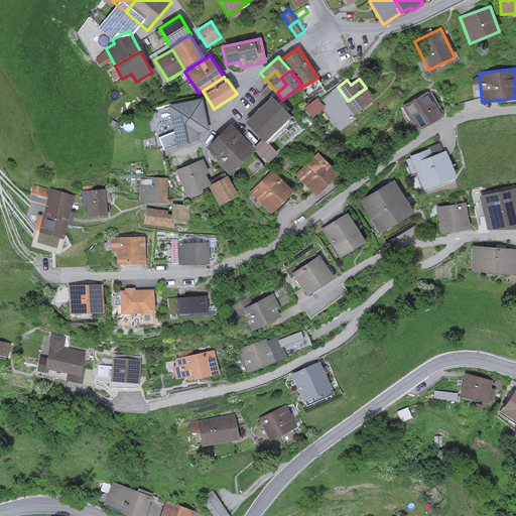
[(348,101),(338,87),(318,101),(317,98),(304,108),(311,118),(323,110),(339,131),(355,119),(353,115),(344,105),(348,101)]
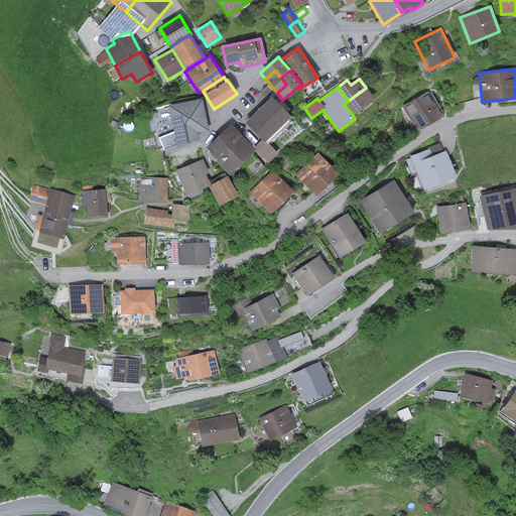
[(366,88),(348,101),(344,105),(353,115),(374,99),(366,88)]
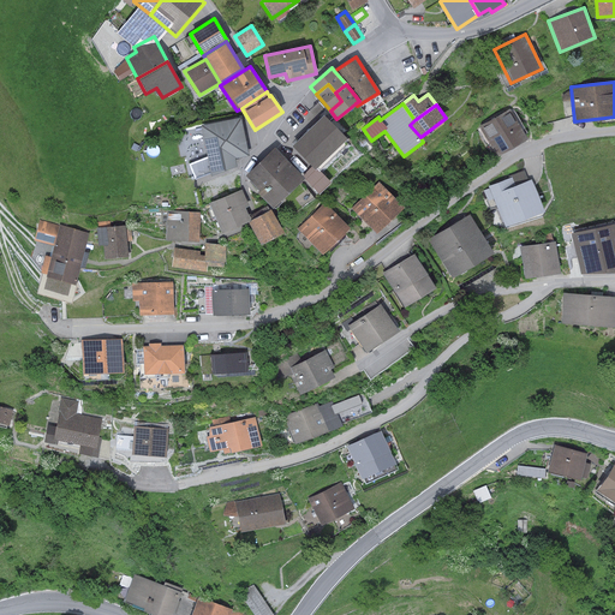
[(509,109),(479,126),(496,156),(526,138),(509,109)]
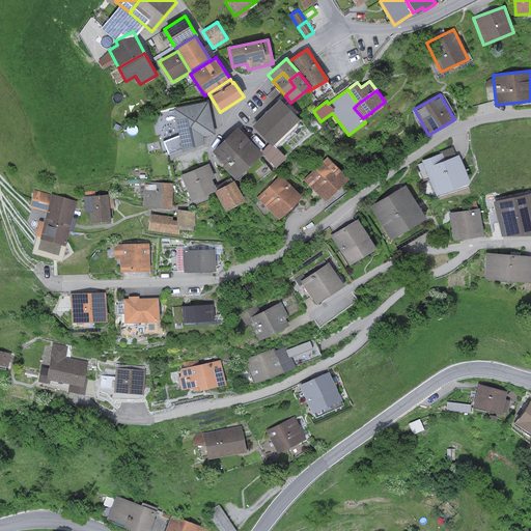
[(266,112),(285,133),(299,120),(279,100),(266,112)]
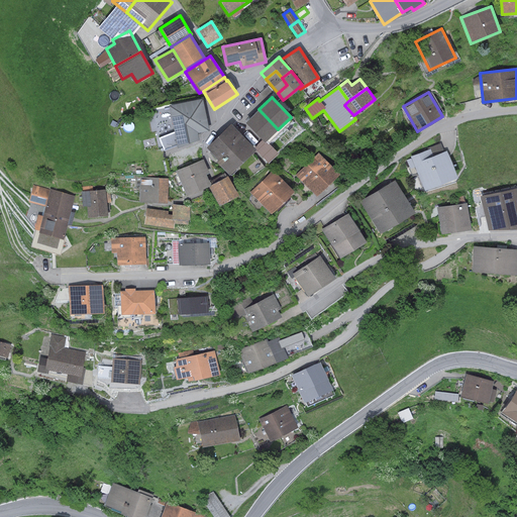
[(172,123),(205,117),(202,99),(168,105),(172,123)]
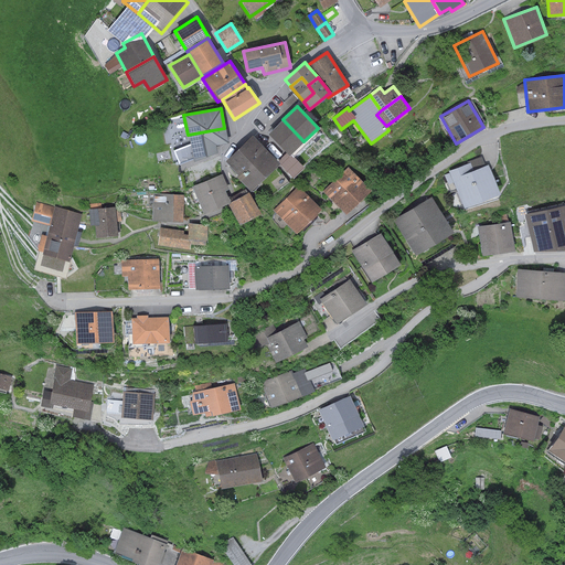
[(304,141),(283,119),(267,135),(286,153),(277,162),(278,163),(292,178),(302,168),(290,155),(304,141)]
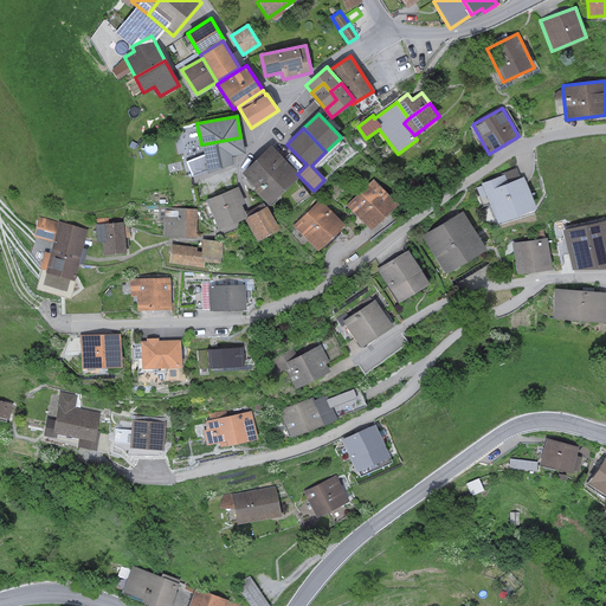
[(240,137),(201,144),(204,155),(186,162),(192,176),(206,171),(207,173),(232,163),(231,156),(244,154),(240,137)]
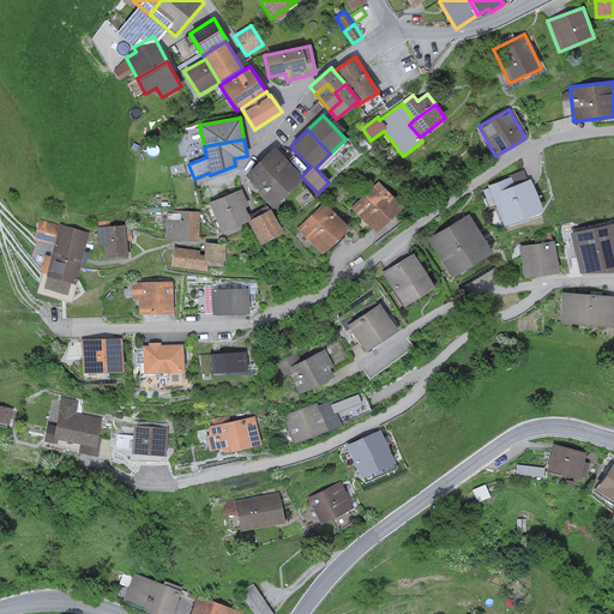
[(272,178),(287,193),(302,178),(301,176),(274,146),(257,162),(272,178)]
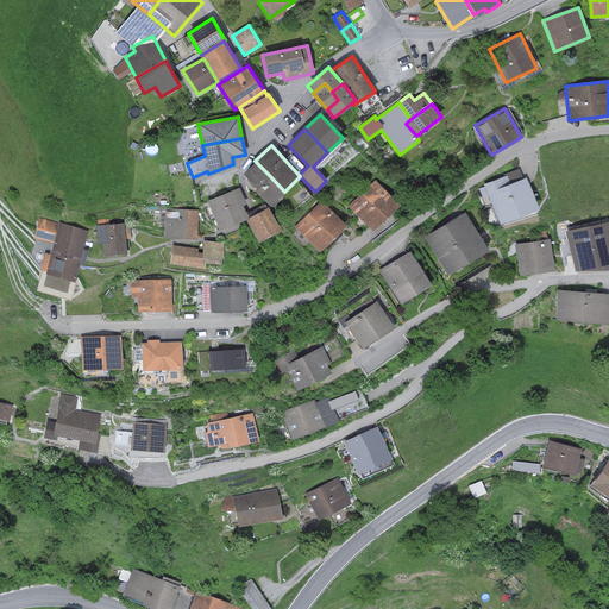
[(257,188),(270,176),(255,161),(242,174),(257,188)]
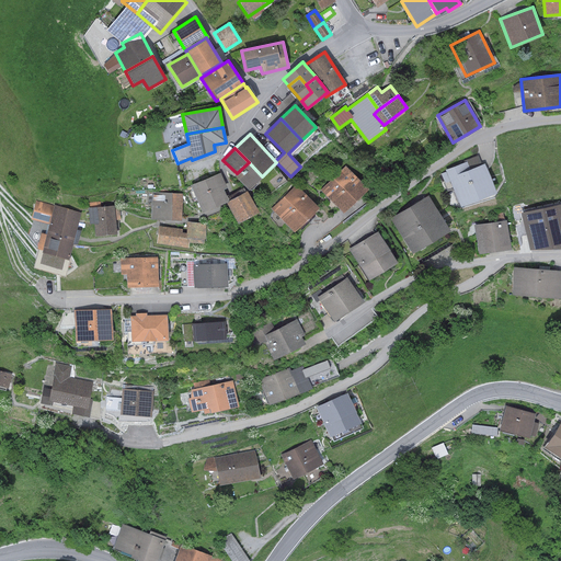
[(467,161),(445,170),(446,172),(442,174),(445,183),(449,181),(460,207),(495,193),(484,163),(470,169),(467,161)]
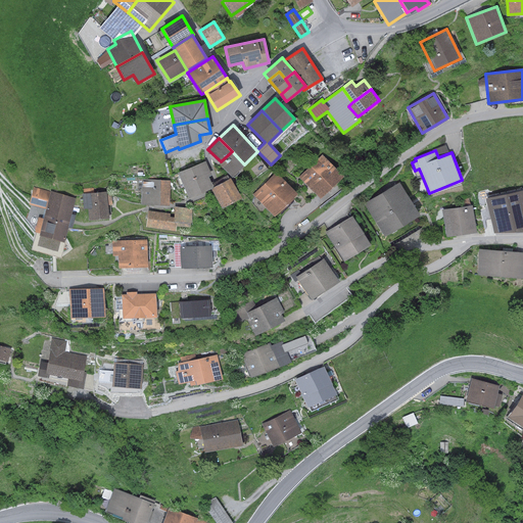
[(232,151),(221,161),(218,163),(231,177),(244,164),(232,151)]
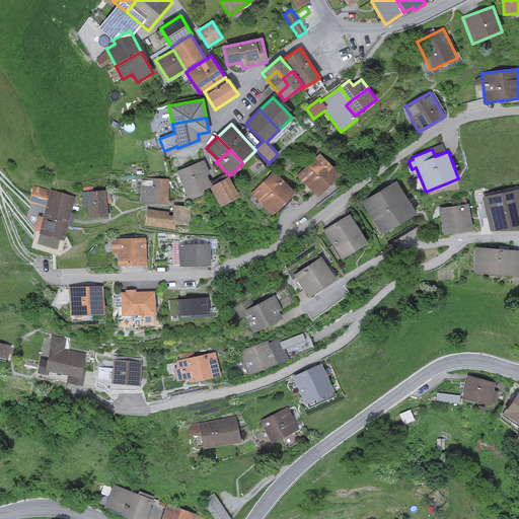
[(319,153),(296,175),(304,183),(312,193),(316,197),(340,175),(319,153)]
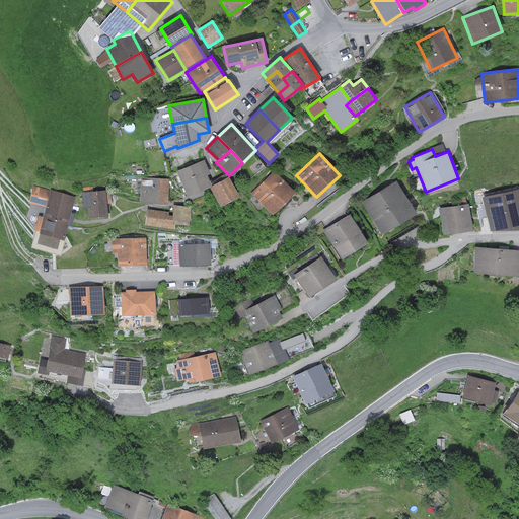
[(203,159),(175,172),(188,197),(209,187),(211,186),(206,176),(210,174),(203,159)]
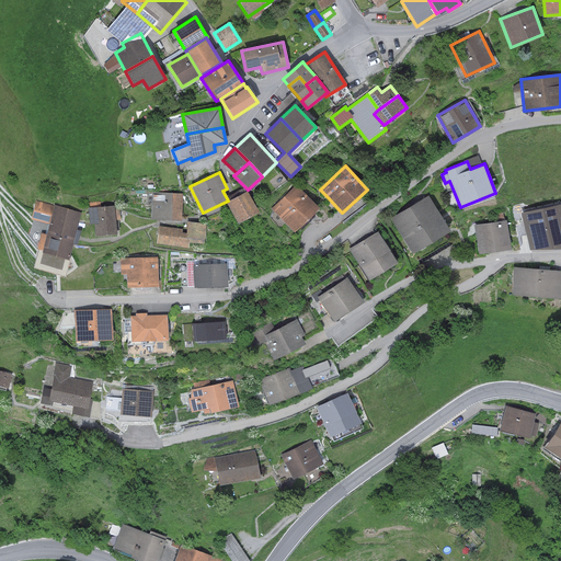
[(296,185),(272,208),(293,231),(313,213),(318,208),(296,185)]
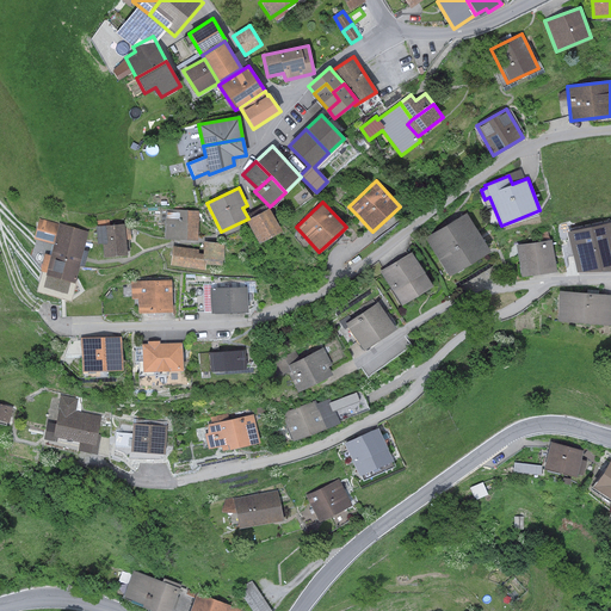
[(248,218),(246,220),(257,242),(281,232),(269,209),(248,218)]
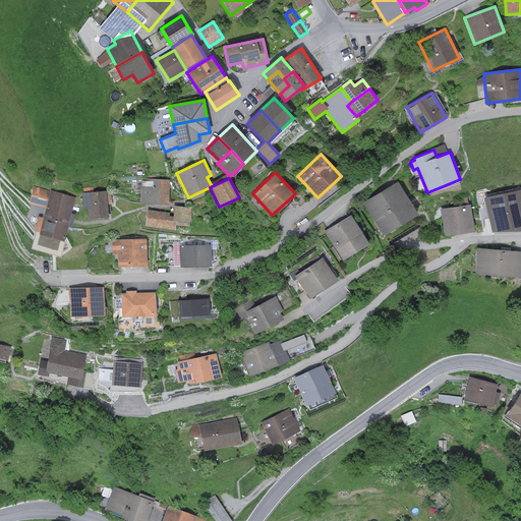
[(169,180),(141,179),(140,204),(168,205),(169,180)]
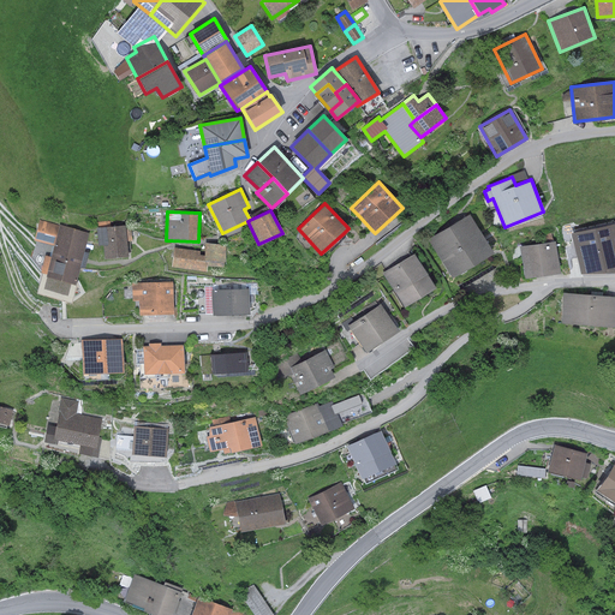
[(469,214),(428,239),(451,279),(493,254),(469,214)]
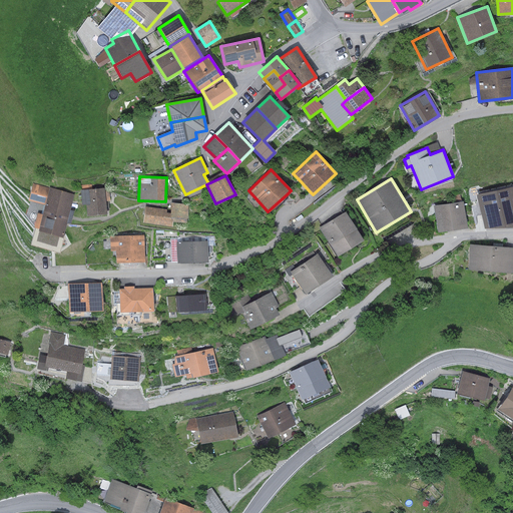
[(291,190),(287,194),(296,203),(309,190),(301,181),(291,190)]
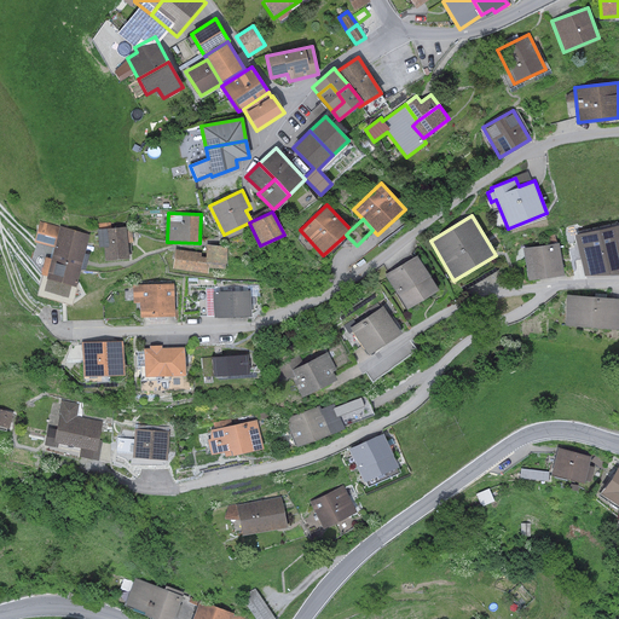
[(52,254),(86,264),(88,255),(85,254),(90,235),(40,221),(34,242),(53,248),(52,254)]
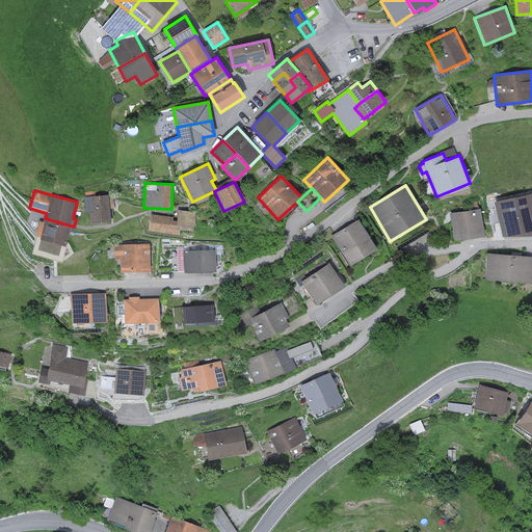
[(95,191),(83,192),(84,213),(88,212),(88,223),(110,221),(109,209),(113,208),(113,197),(108,197),(108,195),(96,195),(95,191)]
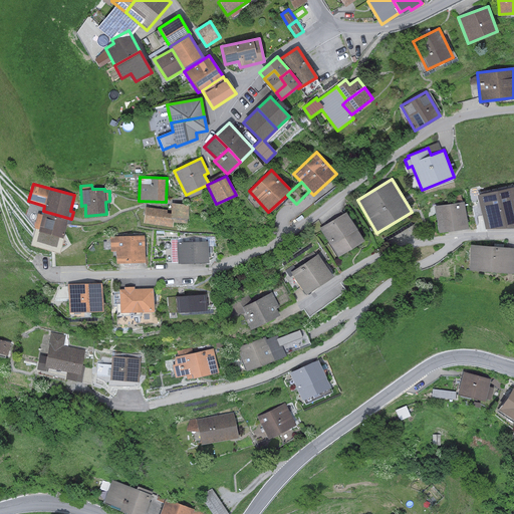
[(481,213),(513,208),(513,188),(478,195),(481,213)]
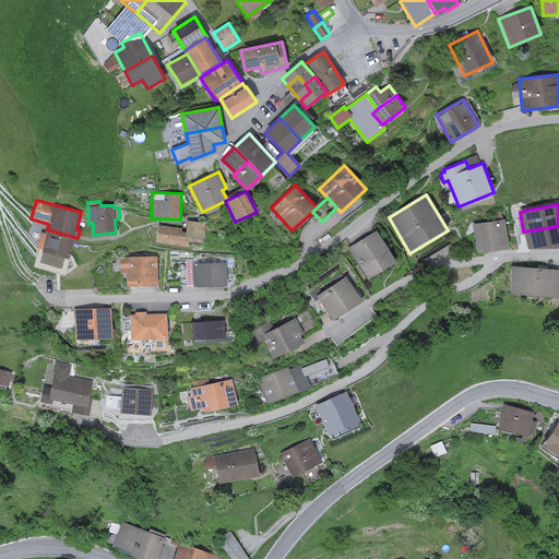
[(504,219),(473,224),(476,253),(508,249),(504,219)]
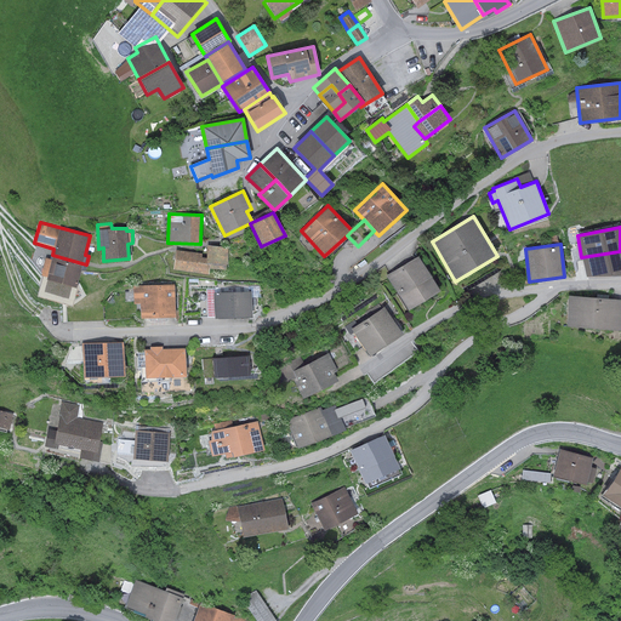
[(228,248),(208,245),(206,258),(205,268),(209,268),(226,271),(228,248)]
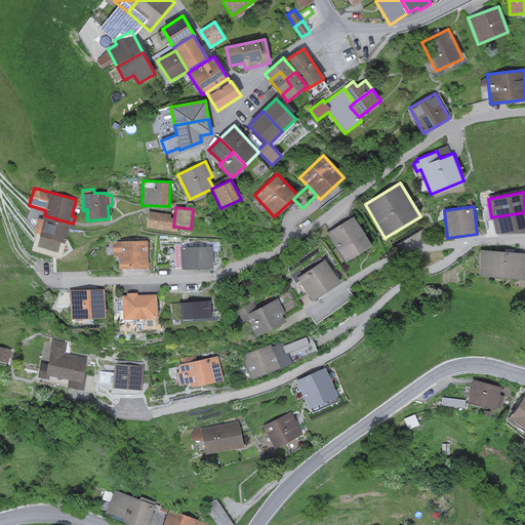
[(170,214),(149,211),(147,228),(175,232),(176,227),(173,227),(174,218),(170,217),(170,214)]
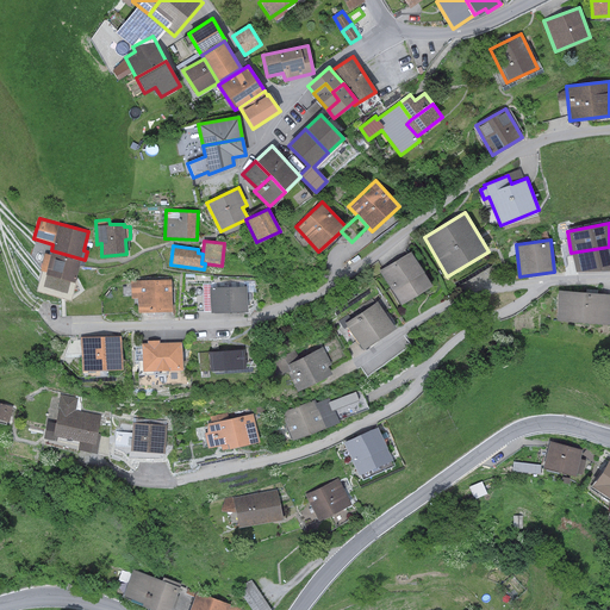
[(609,247),(571,253),(574,273),(609,271),(609,247)]
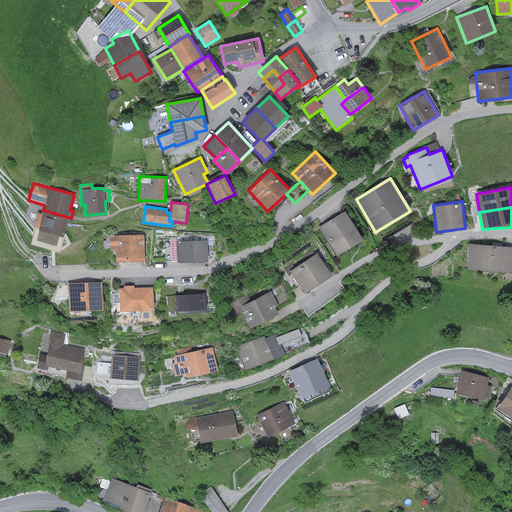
[(71,218),(43,210),(42,214),(37,213),(33,227),(38,229),(37,230),(62,237),(66,223),(70,224),(71,218)]
